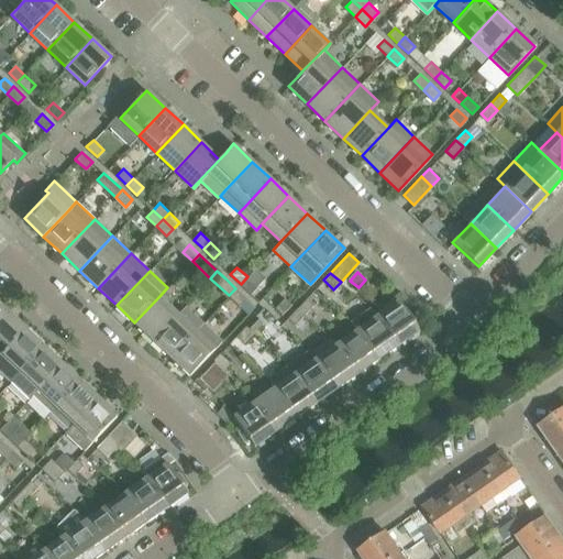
[(257,286),(247,276),(241,284),(251,293),(257,286)]
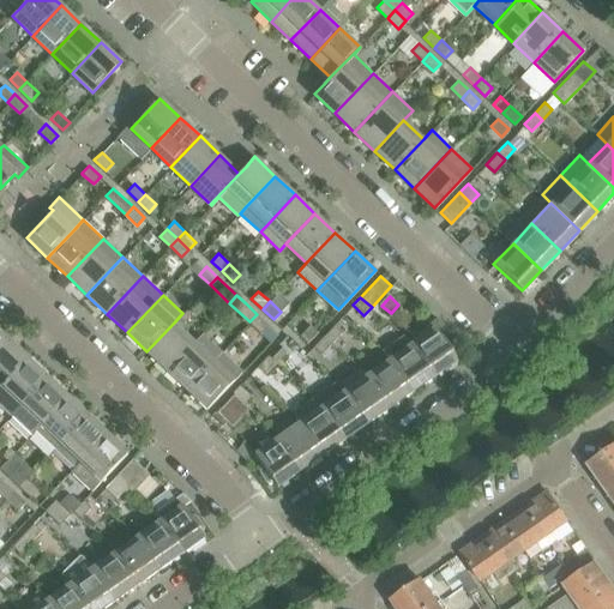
[(268,325),(257,314),(250,321),(260,332),(268,325)]
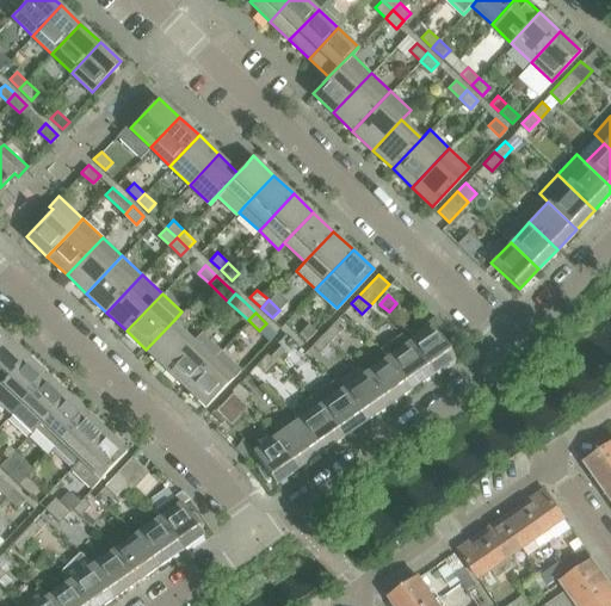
[(409,341),(432,373),(455,357),(438,333),(446,327),(442,320),(434,314),(429,319),(432,325),(409,341)]
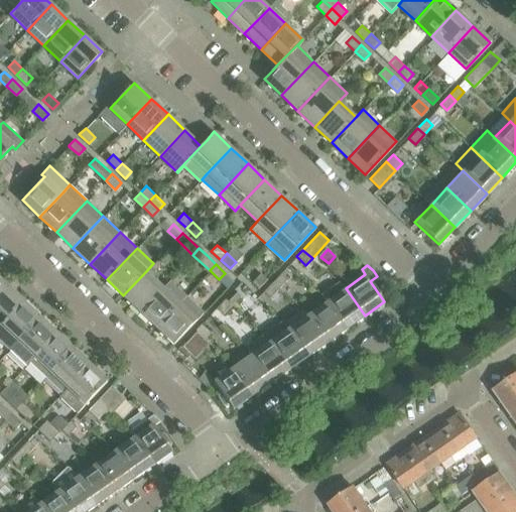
[(162,287),(146,271),(123,295),(140,311),(162,287)]
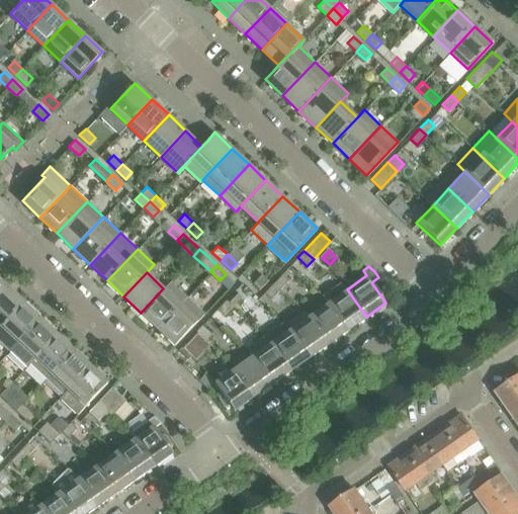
[(259,288),(268,279),(262,273),(253,282),(259,288)]
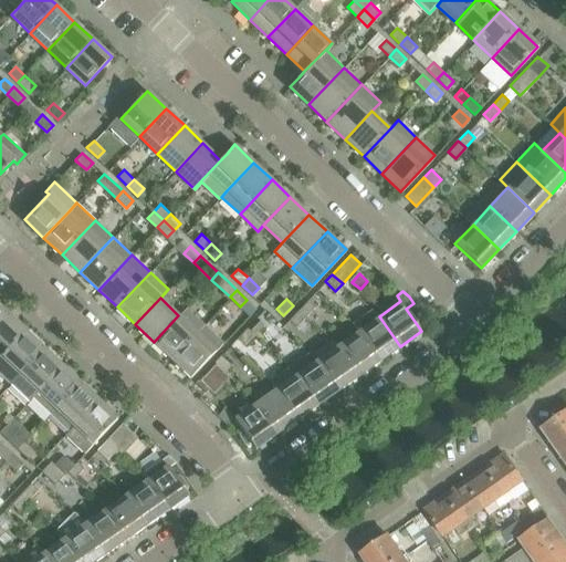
[(315,305),(308,299),(299,309),(306,315),(315,305)]
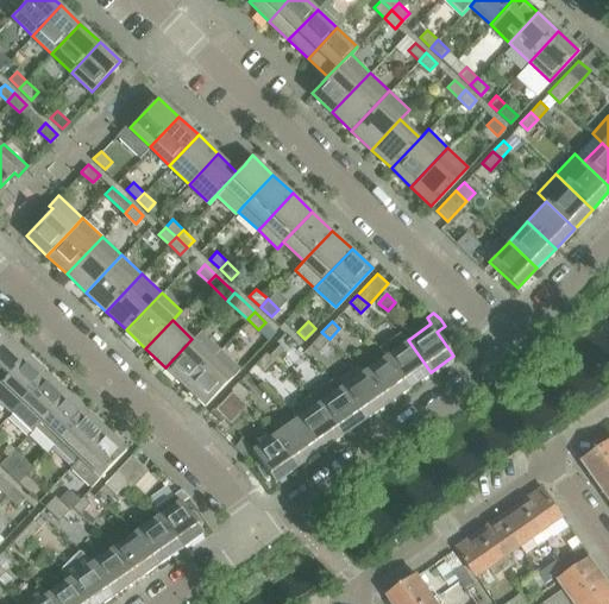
[(267,340),(275,331),(265,322),(258,329),(257,331),(267,340)]
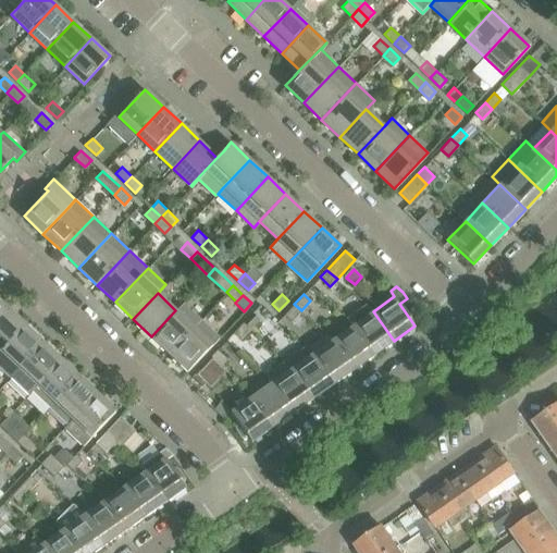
[(175,310),(151,336),(169,353),(201,319),(184,302),(175,310)]
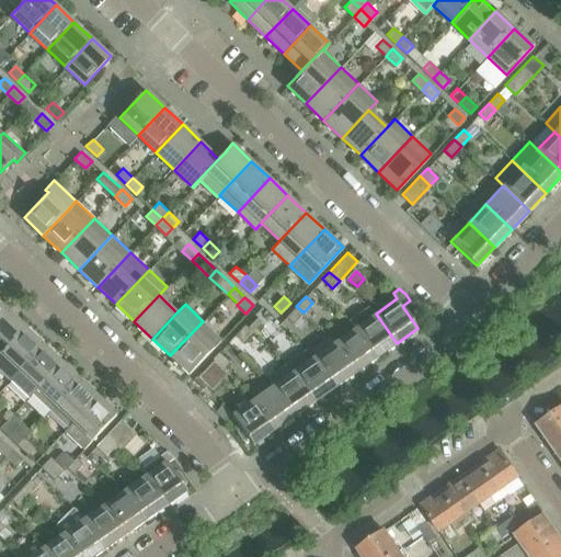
[(356,328),(376,357),(397,343),(376,314),(369,304),(350,319),(356,328)]
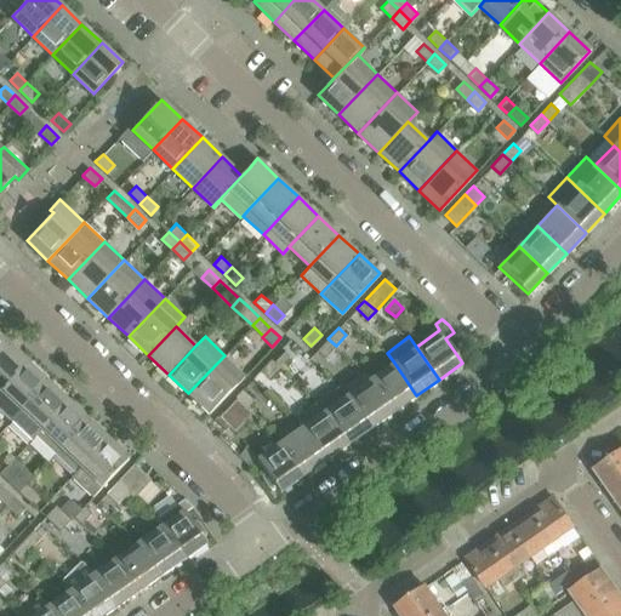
[(325,357),(336,346),(328,338),(318,349),(325,357)]
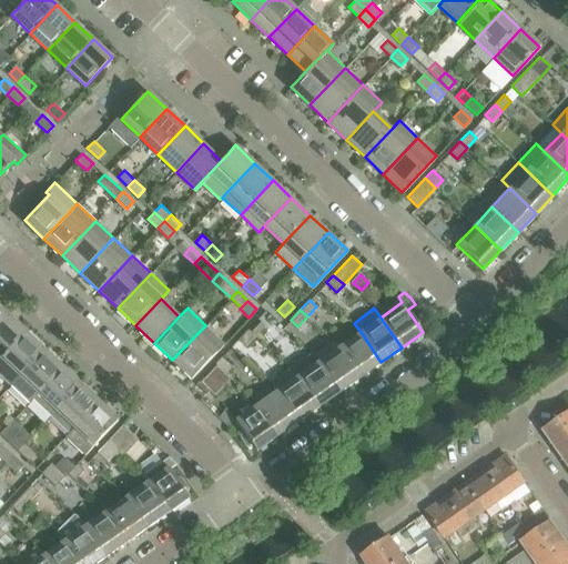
[(0,356),(0,358),(26,331),(7,314),(0,321),(0,356)]
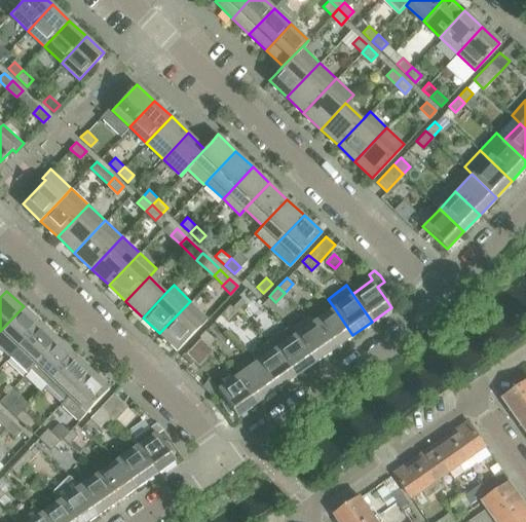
[(246,300),(238,294),(230,303),(236,309),(246,300)]
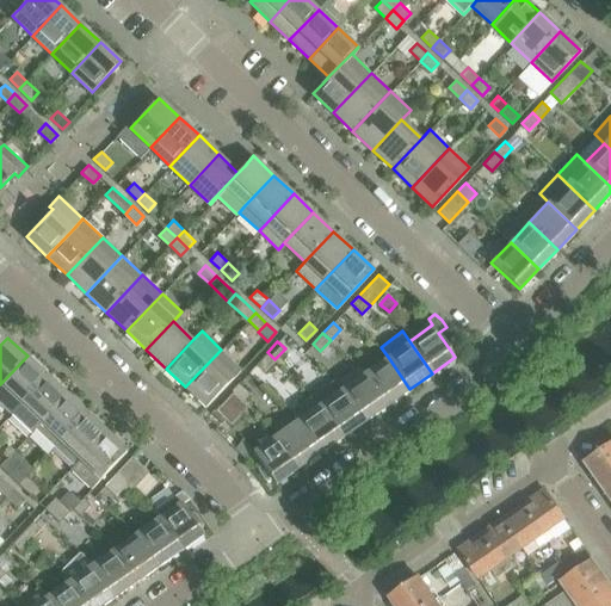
[(205,406),(233,378),(241,369),(221,350),(185,387),(205,406)]
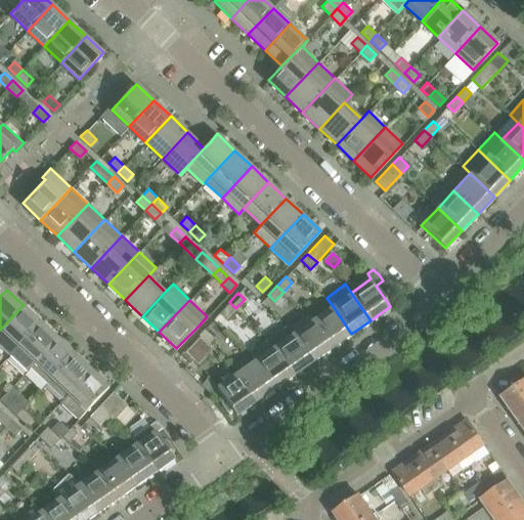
[(226,317),(235,308),(229,302),(220,311),(226,317)]
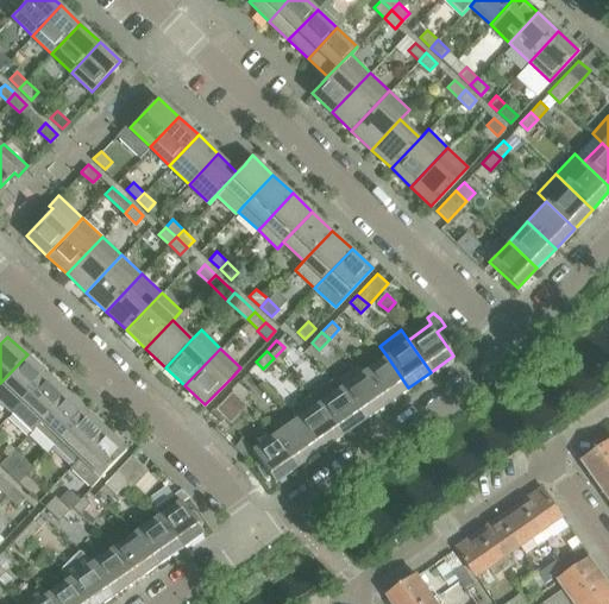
[(27,354),(0,383),(20,402),(48,373),(27,354)]
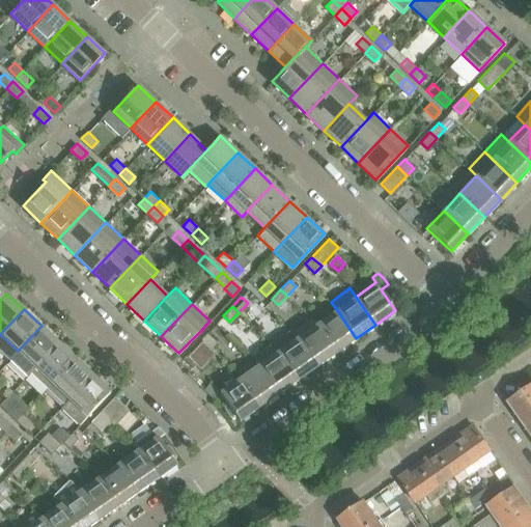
[(337,310),(317,324),(337,352),(356,338),(337,310)]
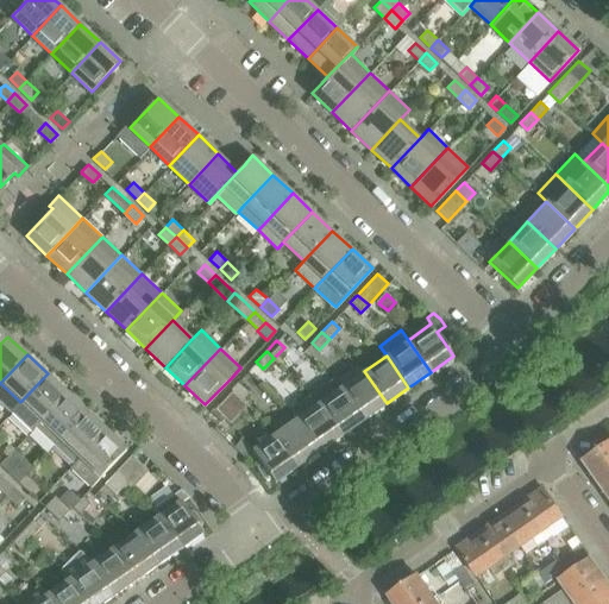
[(341,387),(364,419),(387,403),(364,371),(358,363),(336,378),(341,387)]
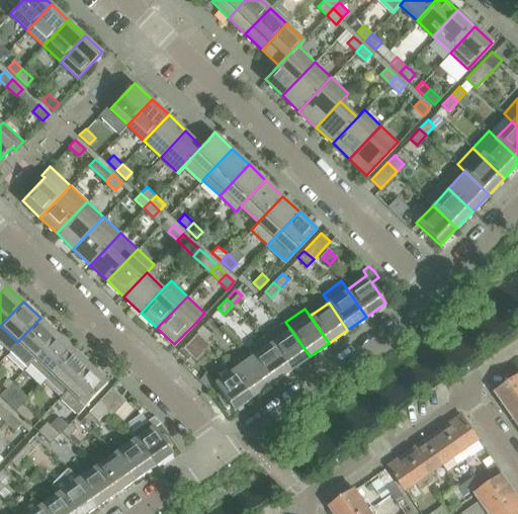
[(34,357),(57,334),(40,318),(17,342),(10,349),(26,365),(34,357)]
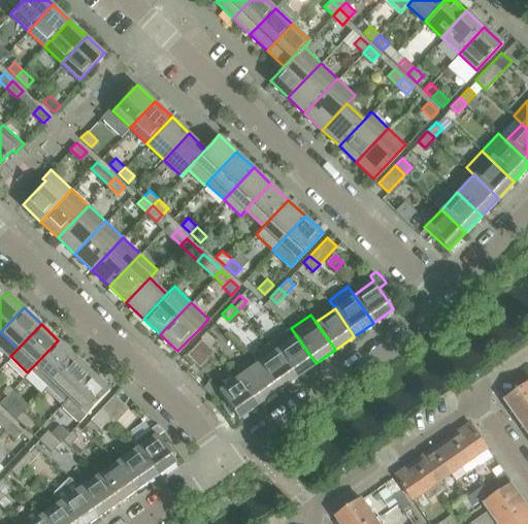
[(216,339),(206,330),(200,337),(209,346),(216,339)]
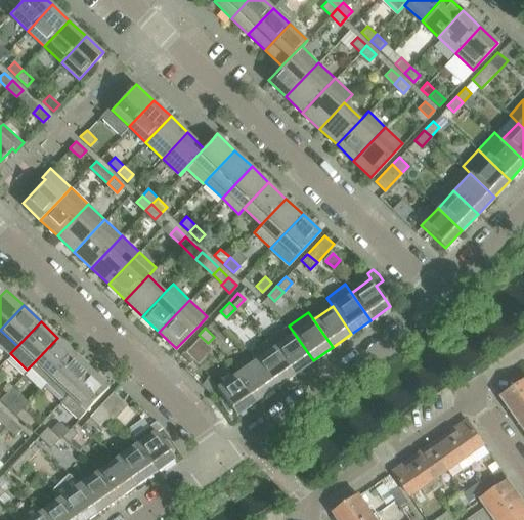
[(294,333),(275,346),(294,374),(313,360),(294,333)]
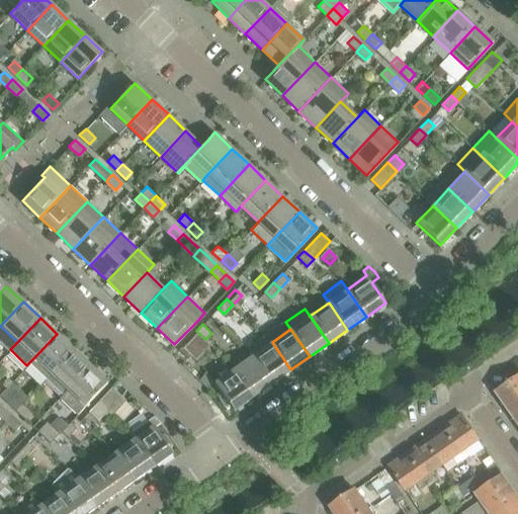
[(188,357),(205,339),(196,331),(179,349),(188,357)]
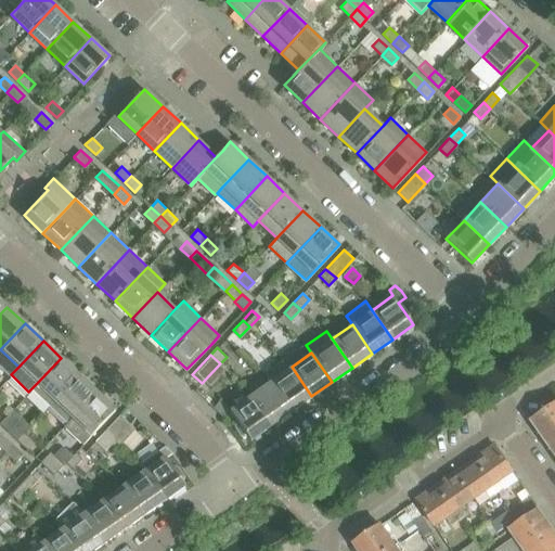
[(61,358),(37,383),(54,400),(79,374),(61,358)]
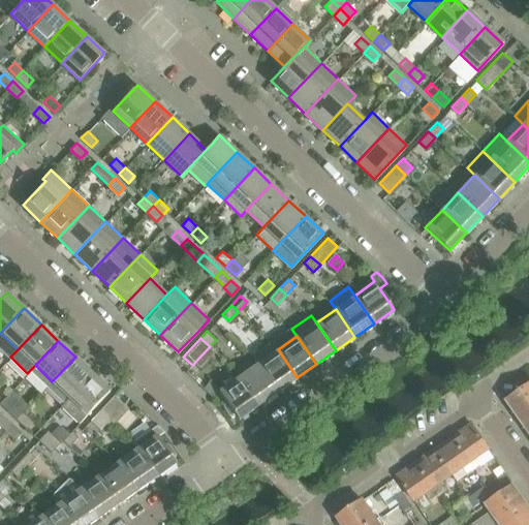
[(278,349),(258,363),(278,391),(297,377),(278,349)]
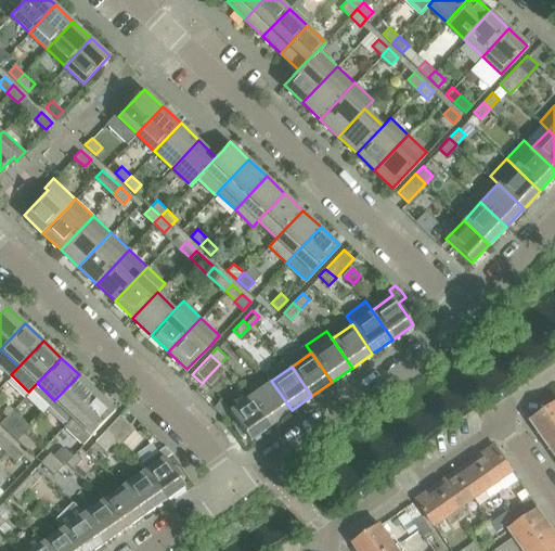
[(73,418),(97,392),(79,374),(54,400),(73,418)]
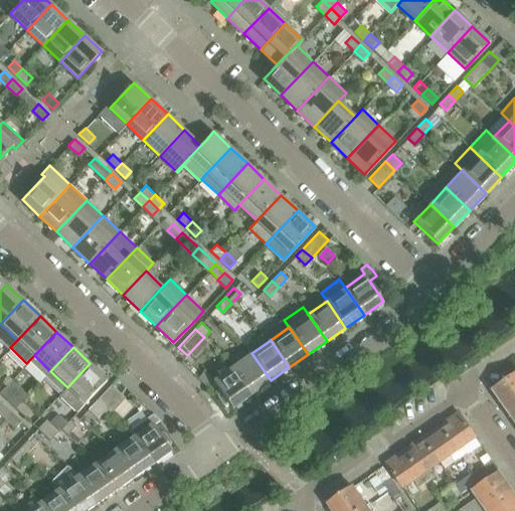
[(251,353),(232,366),(251,393),(271,380),(251,353)]
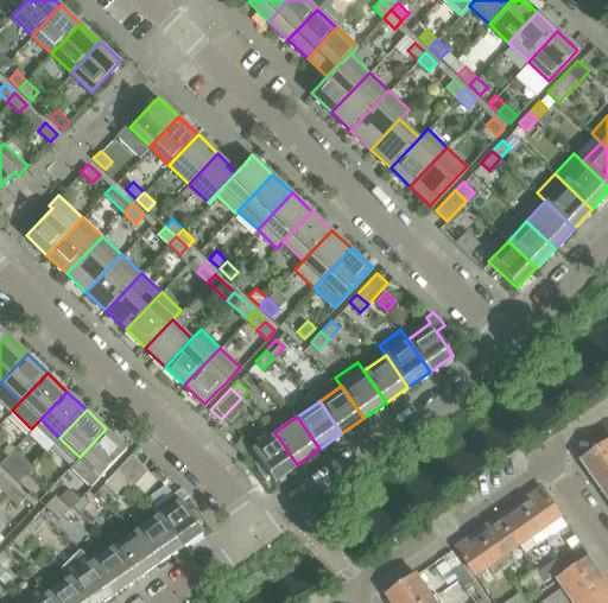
[(90,486),(126,448),(106,429),(80,457),(70,465),(90,486)]
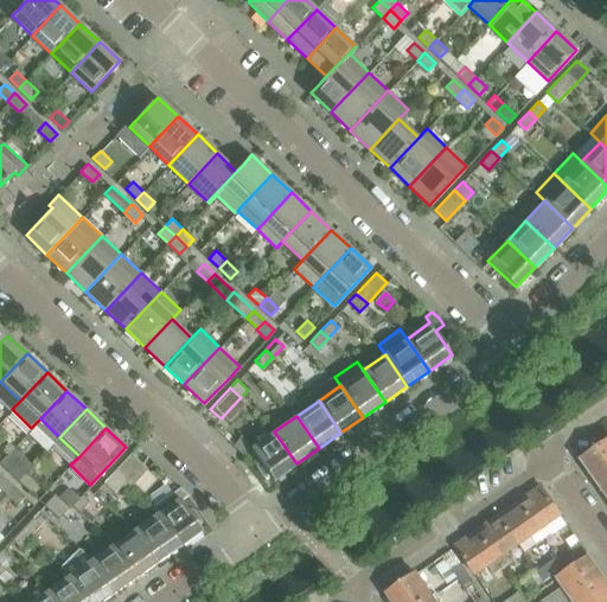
[(296,463),(274,431),(251,448),(260,460),(257,461),(256,466),(263,475),(267,476),(270,474),(274,480),(296,463)]
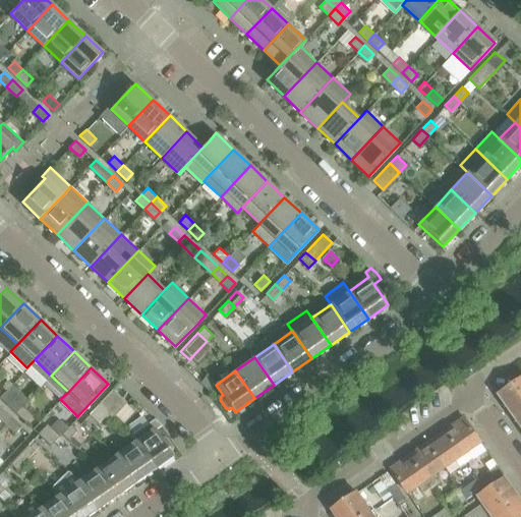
[(520,377),(499,393),(509,408),(520,399),(520,377)]
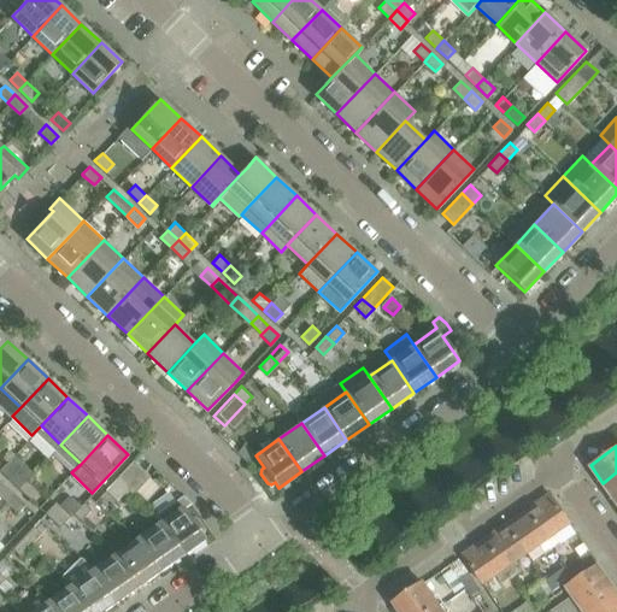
[(115,480),(125,490),(130,495),(150,475),(142,469),(134,459),(115,480)]
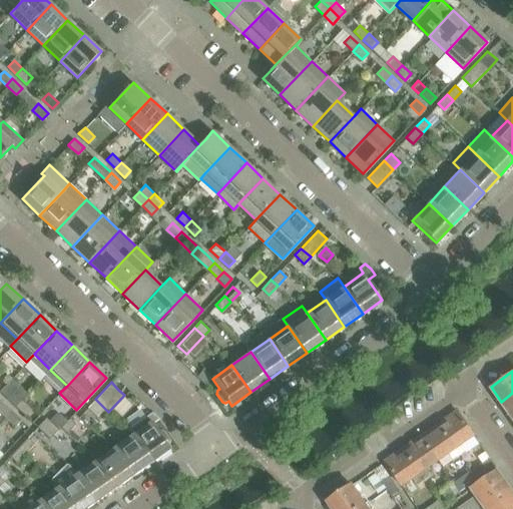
[(16,406),(22,399),(13,391),(7,397),(16,406)]
